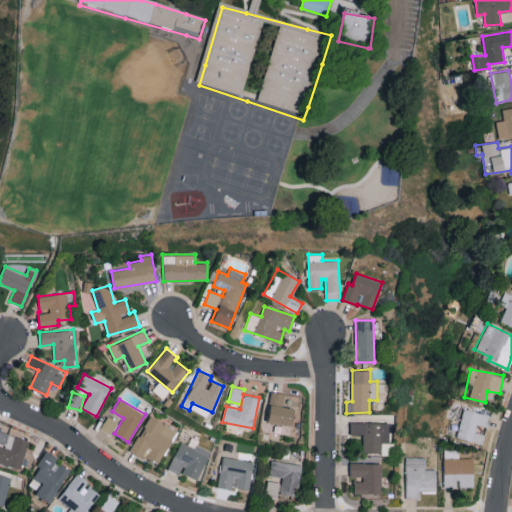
[(455,437),(481,444),(484,434),(473,431),(475,424),(486,427),(489,415),(462,408),(455,437)]
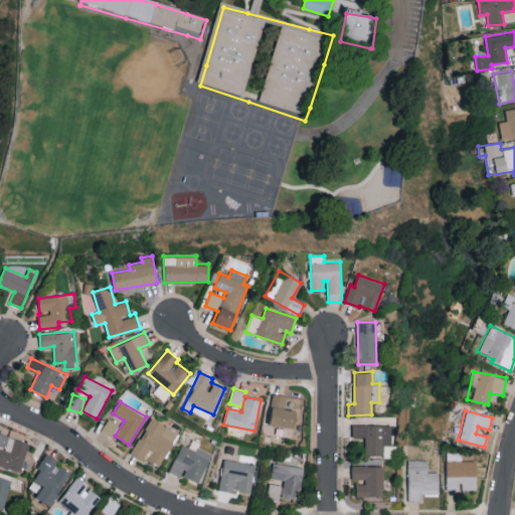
[(131,454),(144,460),(144,459),(160,467),(176,431),(148,417),(131,454)]
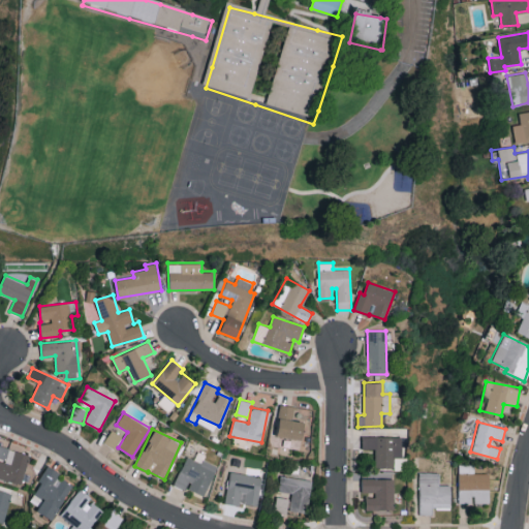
[(116,448),(121,434),(109,430),(103,443),(116,448)]
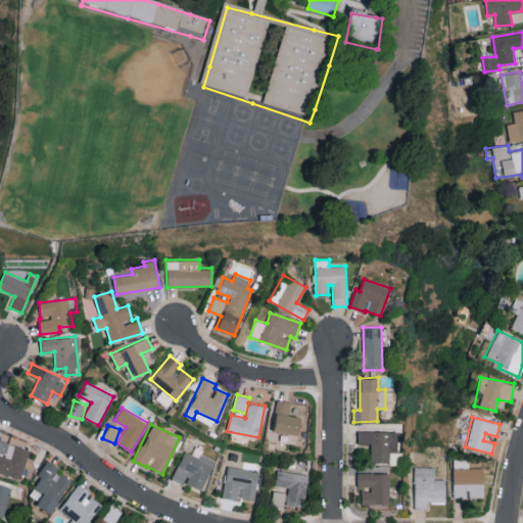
[(371,443),(371,464),(401,464),(401,452),(396,452),(396,431),(358,431),(358,443),(371,443)]
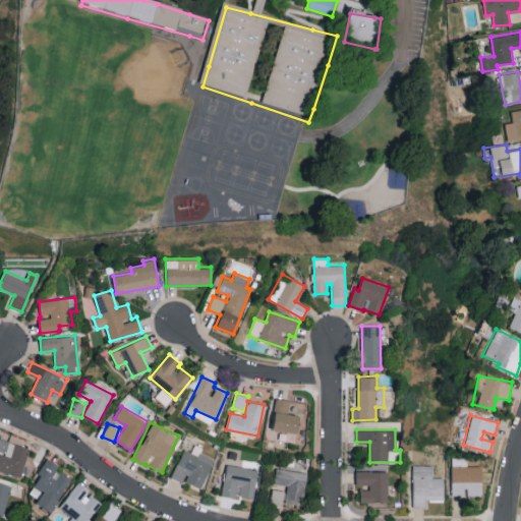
[(0,470),(20,477),(30,448),(0,438),(0,470)]
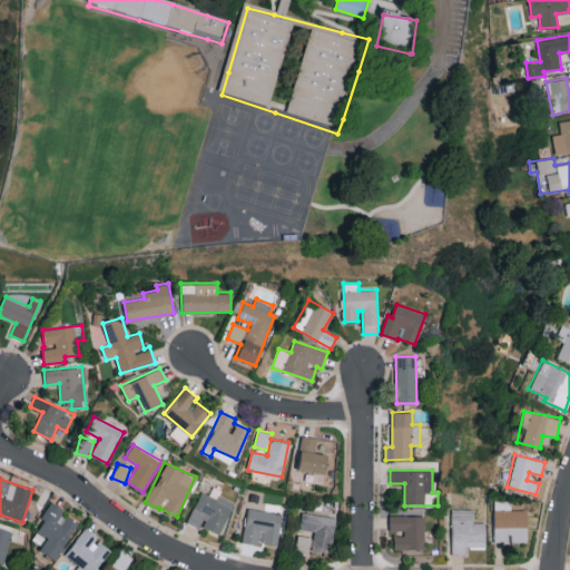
[(187,521),(199,528),(200,526),(219,533),(234,502),(217,494),(216,498),(200,491),(187,521)]
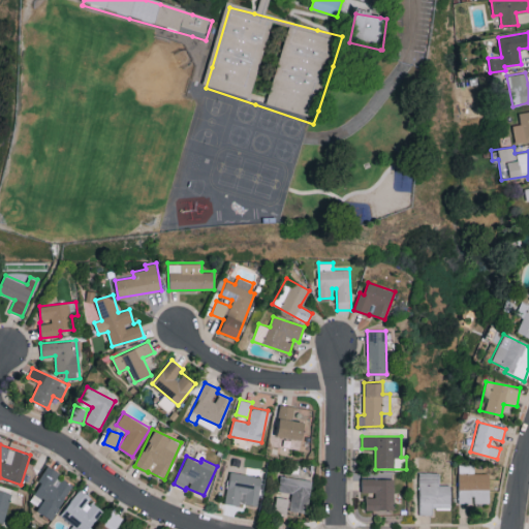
[(471,503),(489,502),(489,472),(473,473),(472,464),(457,464),(457,502),(471,502),(471,503)]
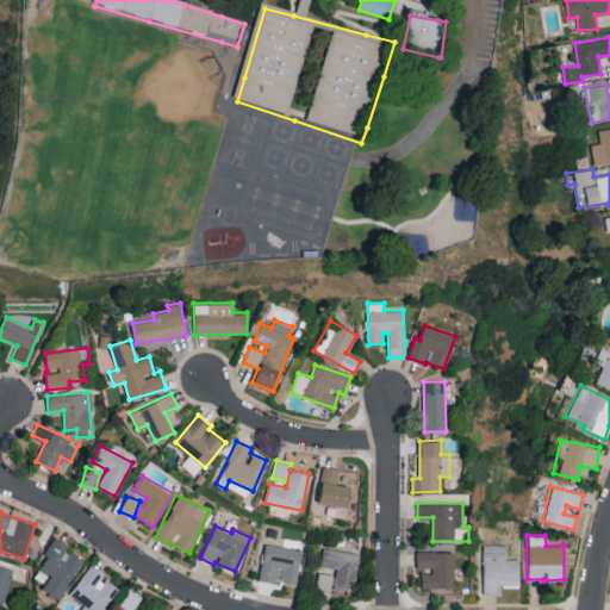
[(85,560),(67,549),(70,545),(57,536),(38,567),(51,576),(43,589),(60,598),(85,560)]
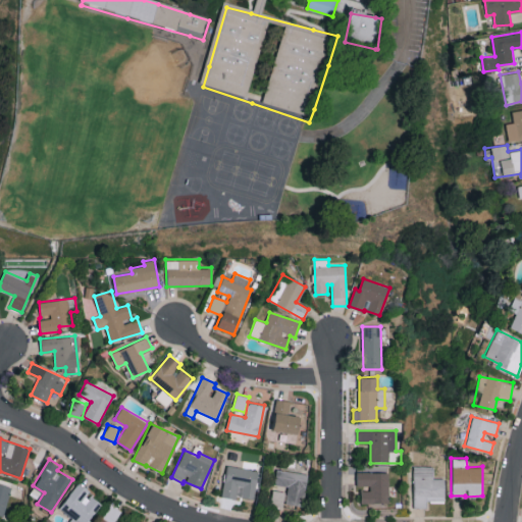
[(253,500),(258,470),(226,465),(221,494),(253,500)]
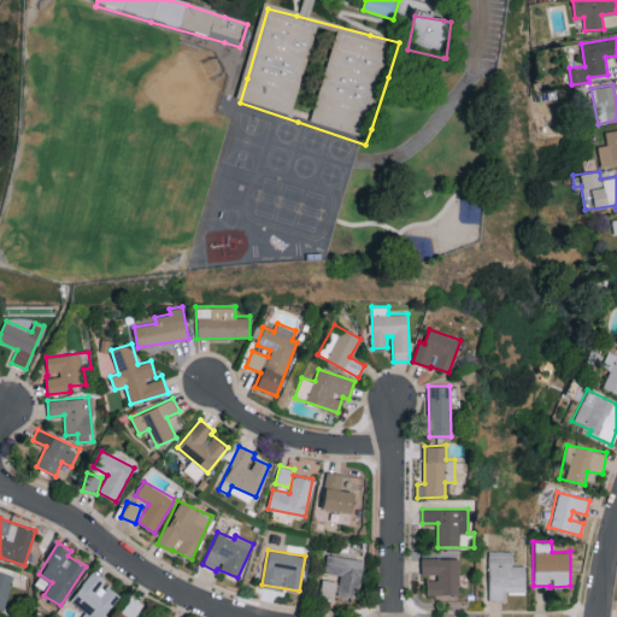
[(524,593),(526,565),(512,565),(512,551),(489,551),(488,600),(506,601),(506,593),(524,593)]
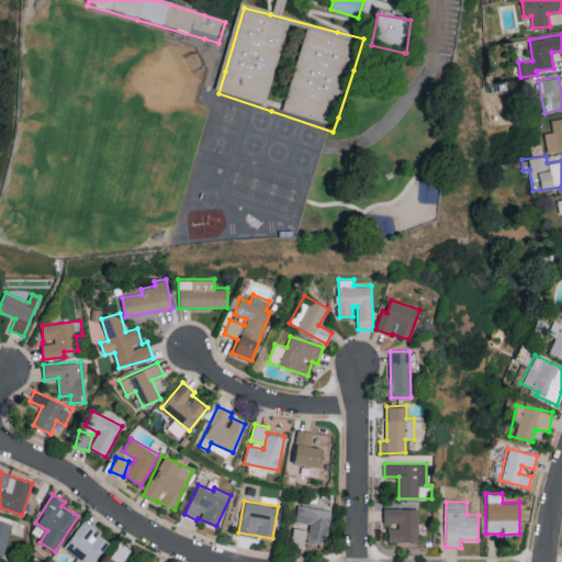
[(330,509),(298,505),(295,521),(310,524),(307,542),(325,546),(330,509)]
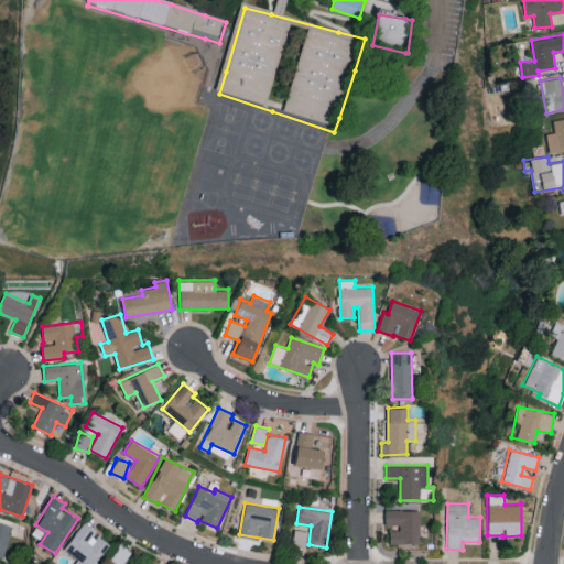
[(389,543),(419,543),(420,510),(386,510),(384,524),(399,524),(399,530),(390,529),(389,543)]
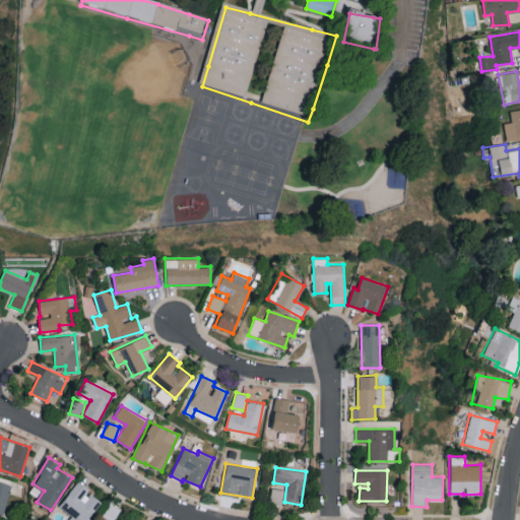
[(0,513),(3,514),(12,484),(0,480),(0,513)]
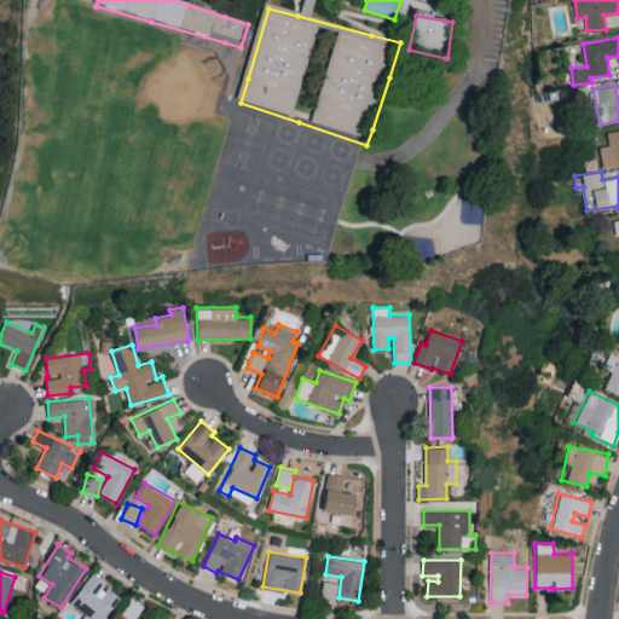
[(87,613),(82,618),(103,618),(121,597),(106,585),(108,583),(94,572),(71,602),(87,613)]
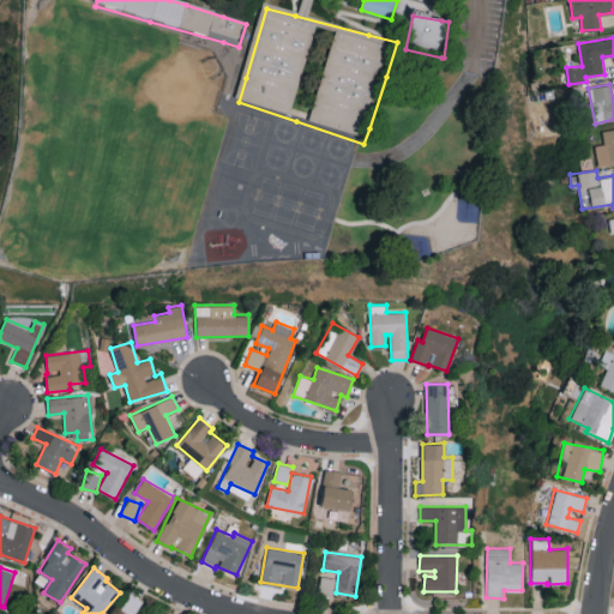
[(144,602),(132,594),(116,613),(136,613),(144,602)]
